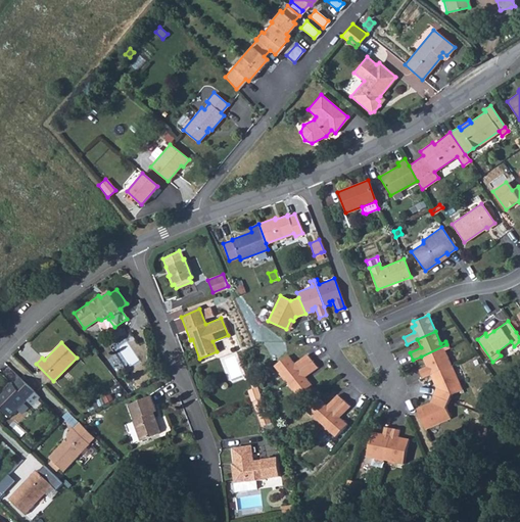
[(421,377),(429,374),(432,372),(450,365),(443,349),(448,347),(446,344),(421,357),(424,363),(427,362),(428,365),(418,369),(421,377)]
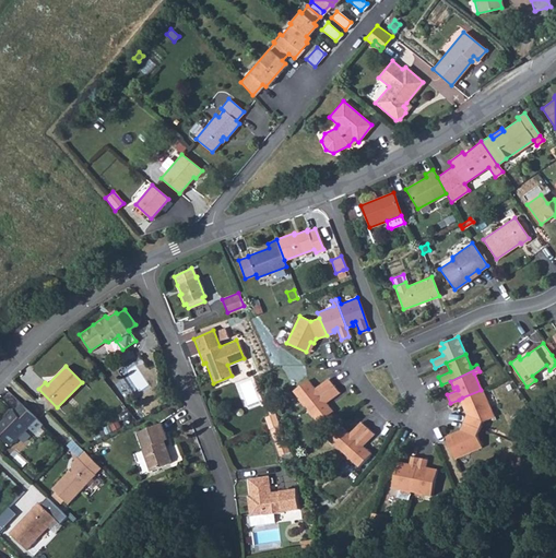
[(134,378),(139,389),(148,384),(142,374),(134,378)]
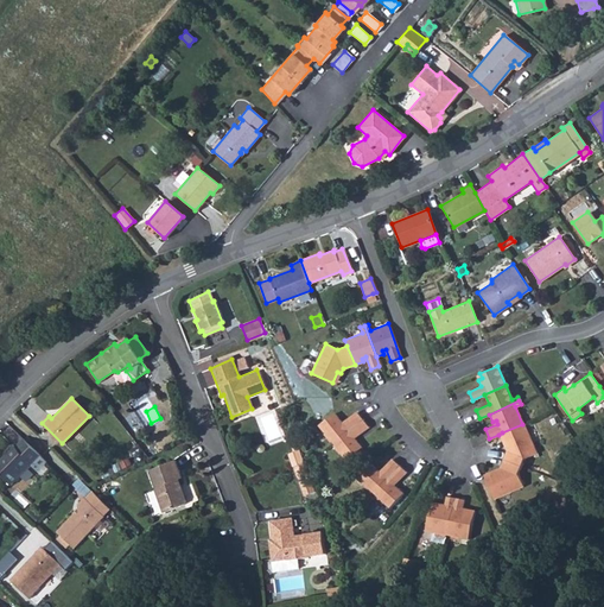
[(342,423),(335,413),(319,425),(334,442),(362,419),(356,411),(342,423)]
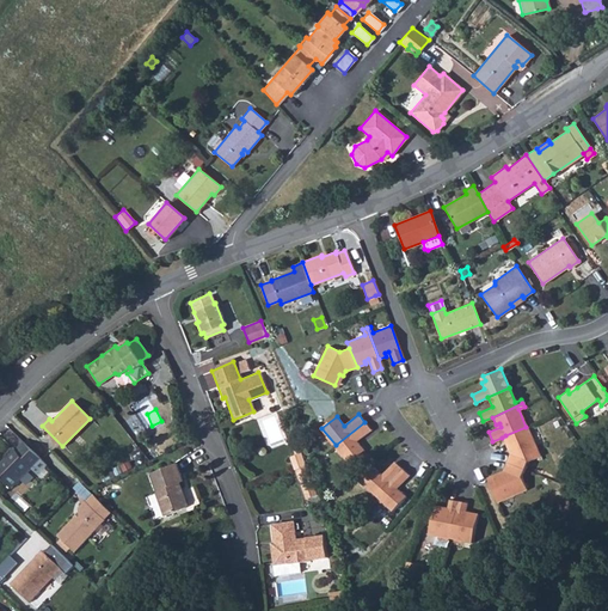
[(336,445),(349,462),(364,450),(357,440),(370,429),(364,422),(336,445)]
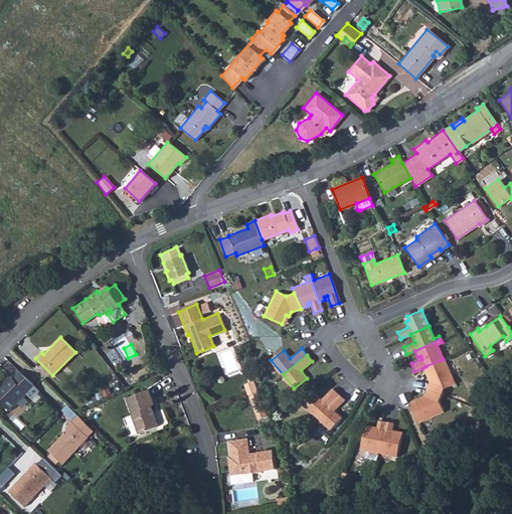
[(441,394),(444,388),(454,383),(443,359),(425,366),(430,375),(425,376),(428,381),(425,388),(441,394)]
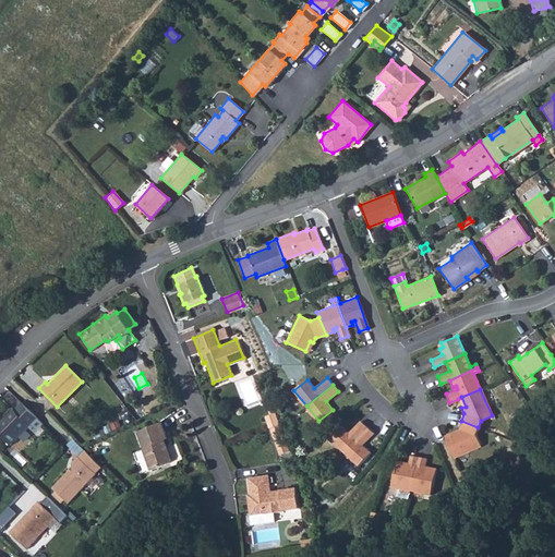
[(40,423),(35,418),(20,401),(12,410),(10,408),(2,414),(4,416),(0,420),(0,436),(9,445),(26,426),(32,432),(40,423)]
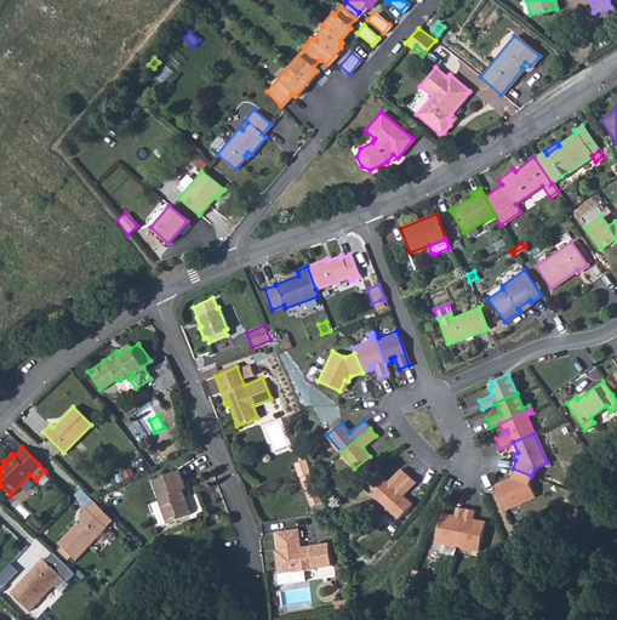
[(292,462),(297,476),(308,472),(303,459),(292,462)]
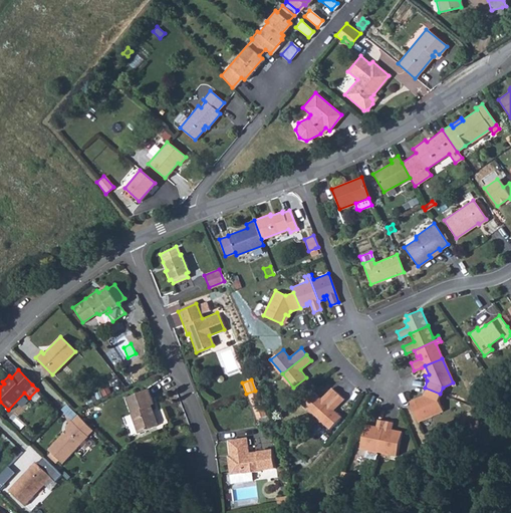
[(316,417),(337,393),(331,388),(321,399),(313,392),(302,404),(316,417)]
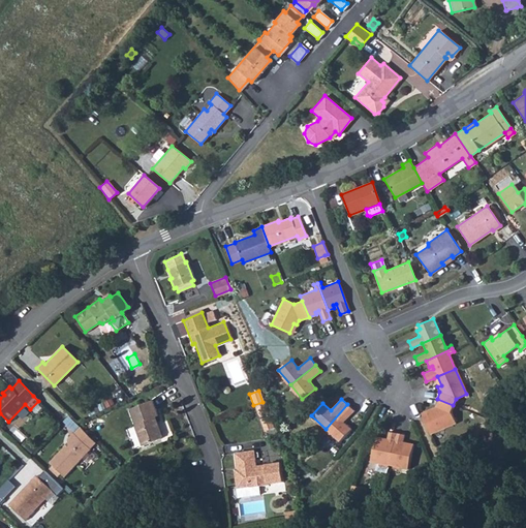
[(422,416),(430,434),(455,423),(451,412),(453,405),(437,399),(434,406),(435,410),(422,416)]
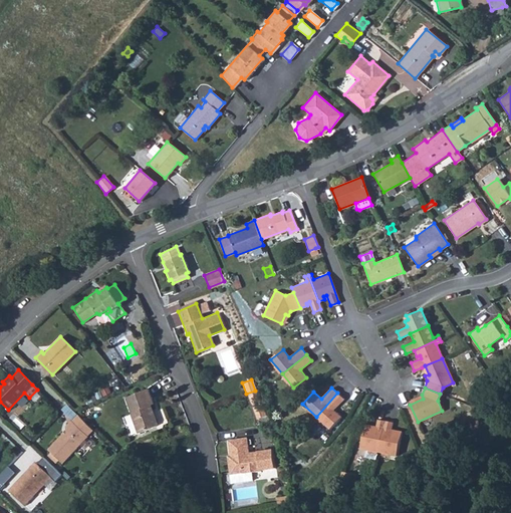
[(440,394),(449,397),(451,391),(443,388),(440,394)]
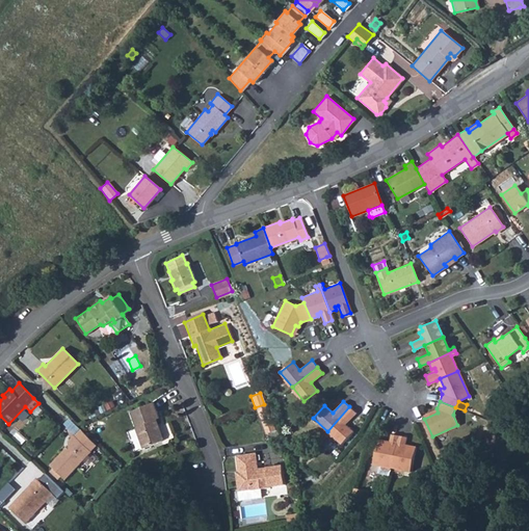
[(155,419),(157,418),(151,402),(129,410),(135,426),(134,427),(142,448),(161,441),(162,437),(159,430),(156,428),(155,429),(154,425),(157,424),(155,419)]
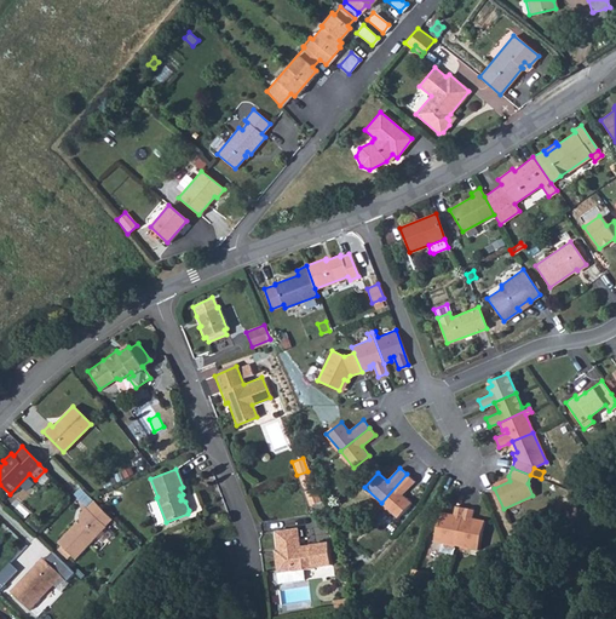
[(308,471),(297,475),(308,505),(318,500),(308,471)]
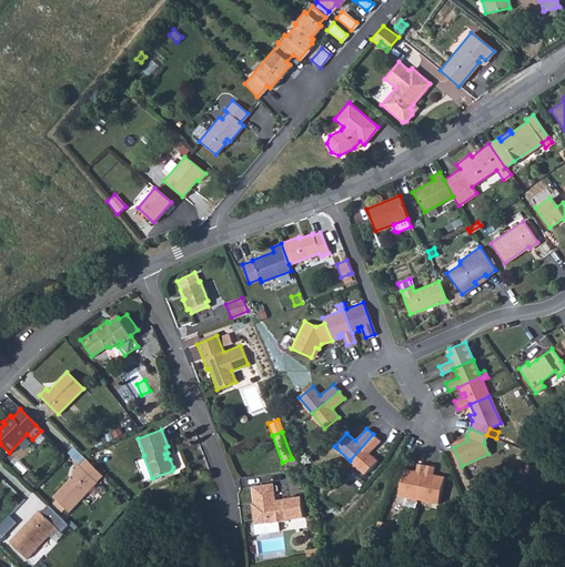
[(380,441),(373,434),(350,461),(364,474),(376,461),(369,453),(380,441)]
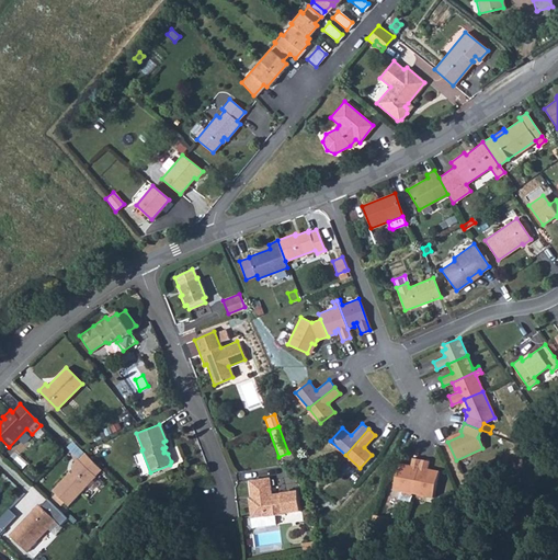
[(544,429),(534,438),(543,446),(553,436),(544,429)]
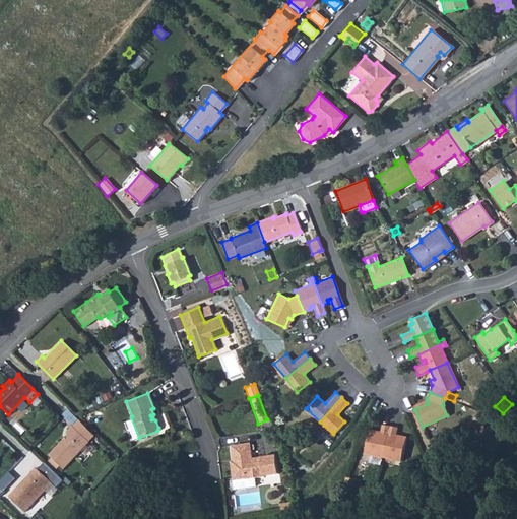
[(412,406),(414,408),(414,409),(428,403),(427,399),(412,406)]
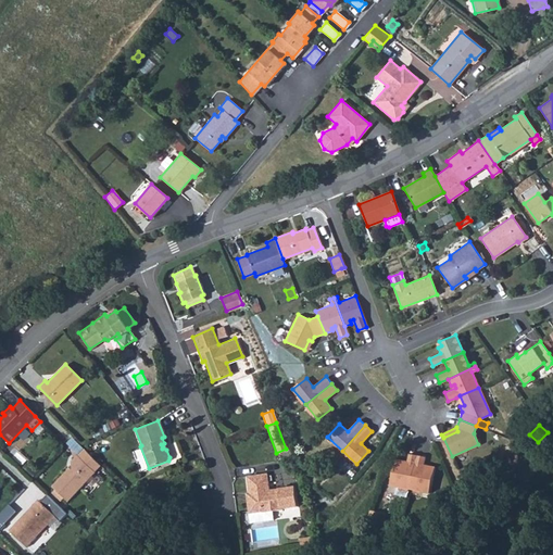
[(548,432),(538,442),(543,448),(552,438),(548,432)]
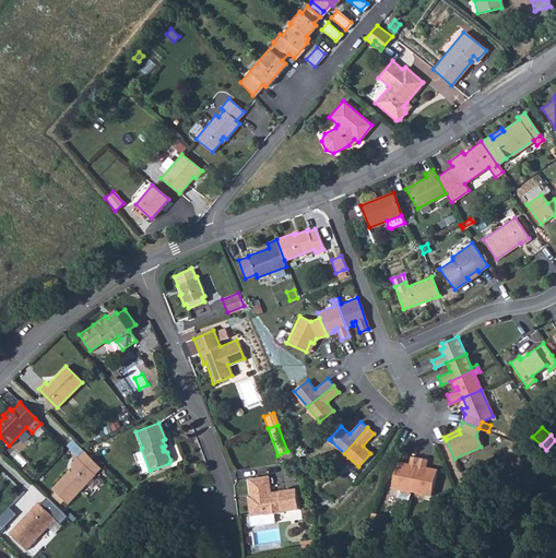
[(99,467),(83,450),(77,456),(75,456),(69,463),(72,465),(50,488),(54,490),(50,494),(60,502),(62,499),(67,503),(94,474),(94,473),(99,467)]
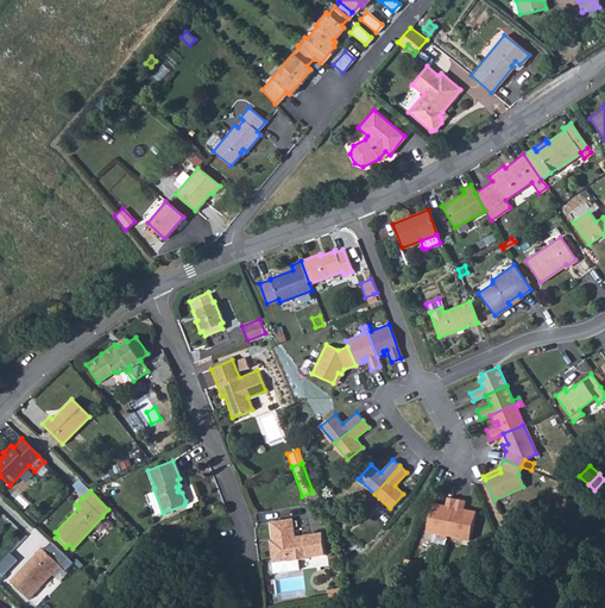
[(447,536),(455,499),(446,496),(443,509),(441,509),(441,505),(432,502),(426,531),(432,533),(446,536),(447,536)]
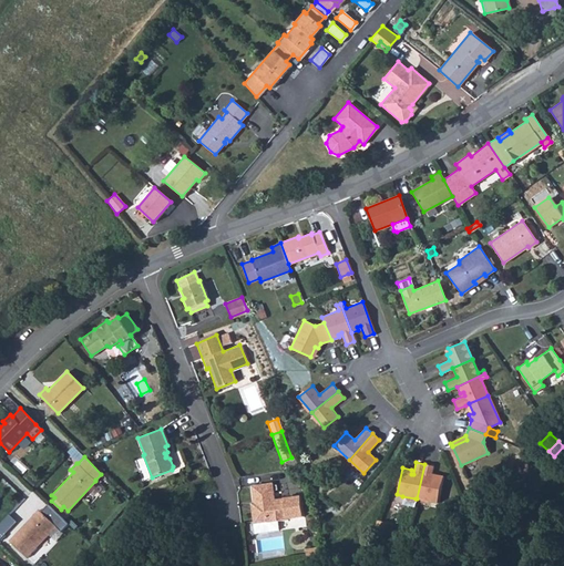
[(432,465),(424,464),(417,498),(437,502),(442,475),(433,474),(432,477),(430,477),(432,465)]
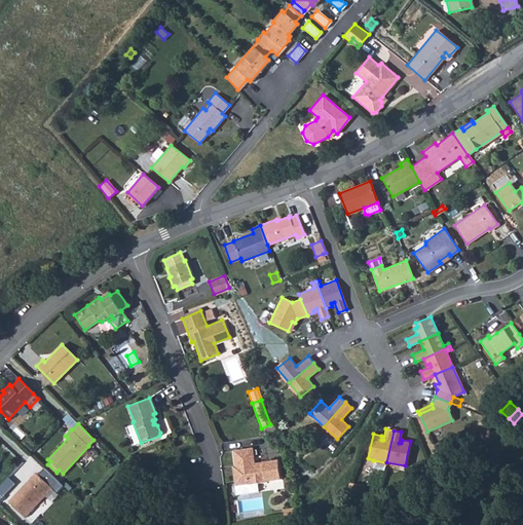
[(253,462),(251,447),(231,450),(234,473),(232,473),(235,494),(257,491),(256,482),(265,481),(264,480),(279,479),(276,459),(253,462)]
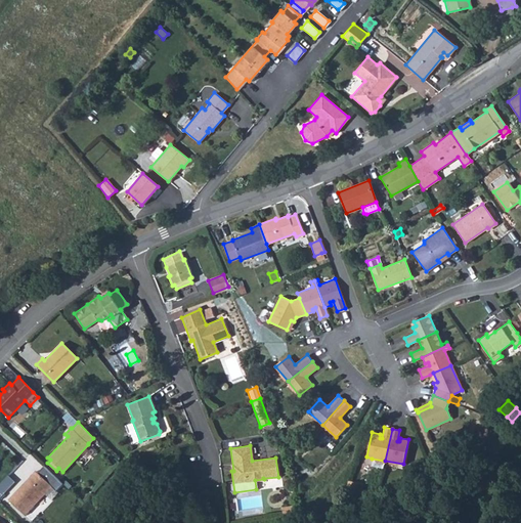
[(384,461),(372,459),(371,466),(382,468),(384,461)]
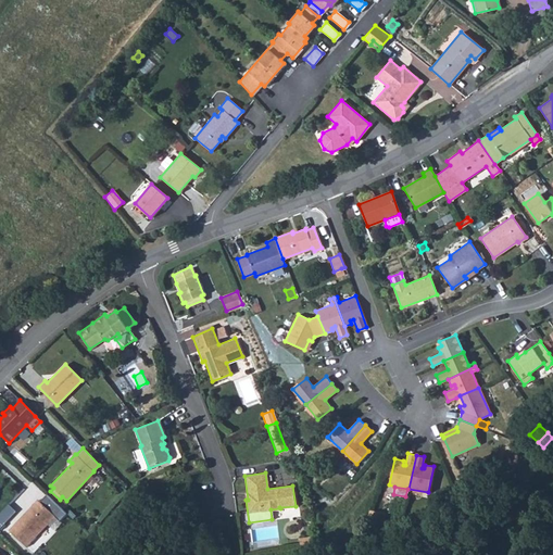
[(47,524),(54,516),(37,499),(29,507),(32,508),(20,522),(17,520),(8,530),(25,546),(35,537),(33,534),(45,521),(47,524)]
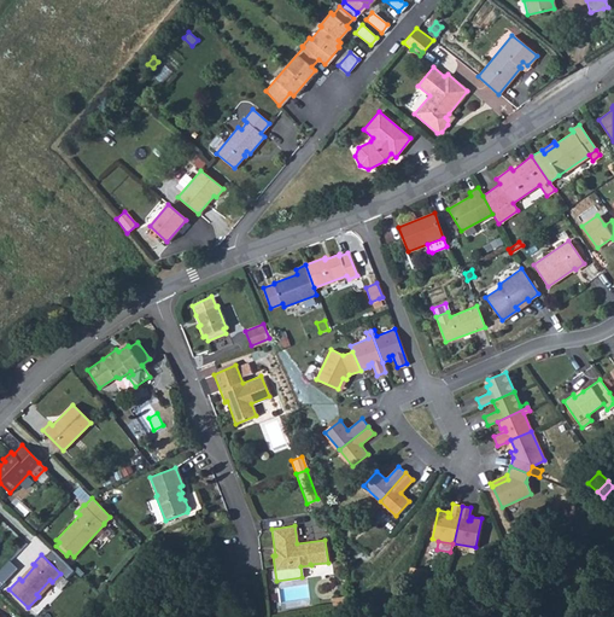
[(0,586),(19,566),(12,558),(0,570),(0,586)]
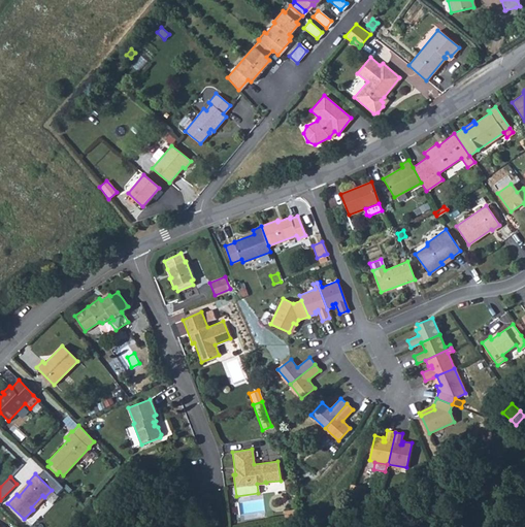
[(355,496),(358,486),(351,484),(348,494),(355,496)]
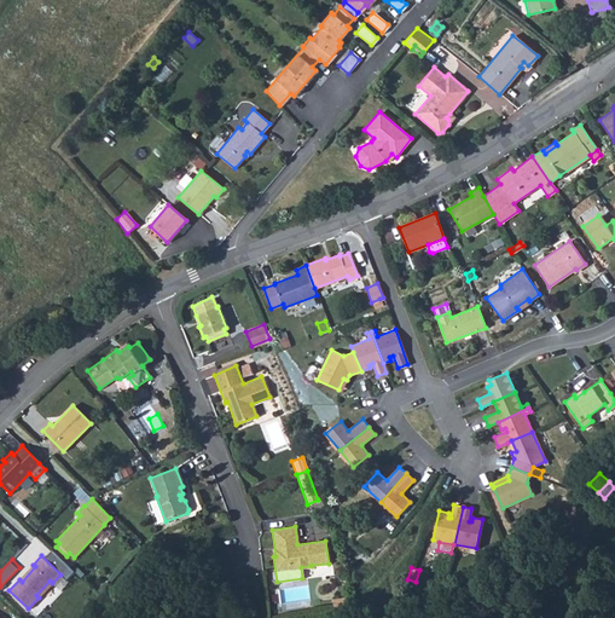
[(331,599),(334,607),(346,605),(344,598),(331,599)]
